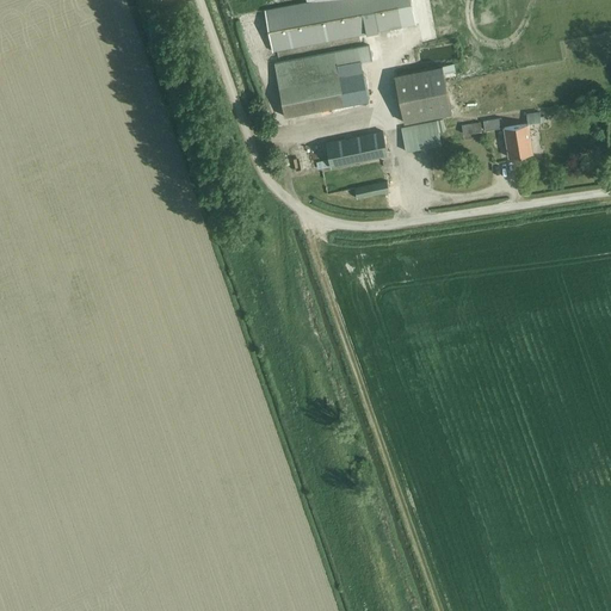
[(319,0),(265,11),(272,51),(417,24),(411,0),(319,0)]
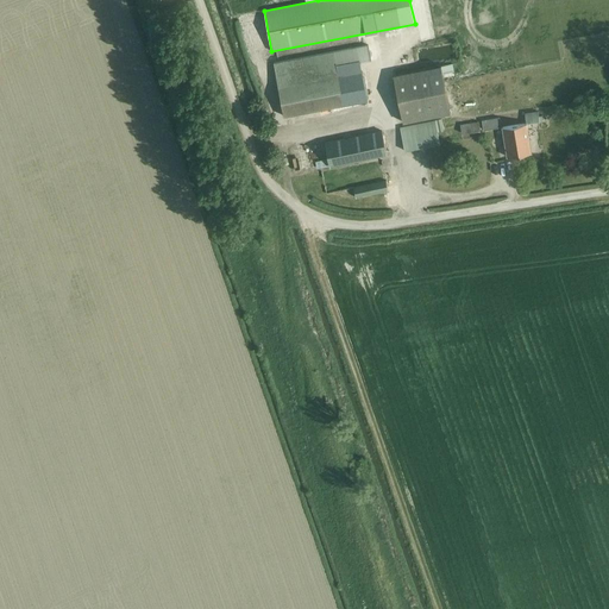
[(375,44),(332,51),(337,77),(343,106),(368,101),(363,73),(360,62),(377,60),(375,44)]
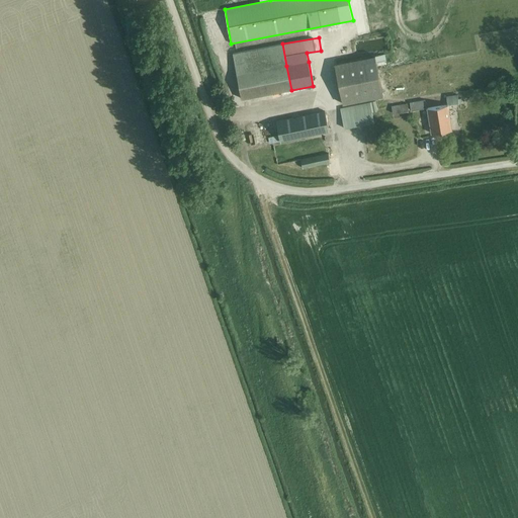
[(282,44),(233,54),(241,99),(291,90),(286,66),(282,44)]
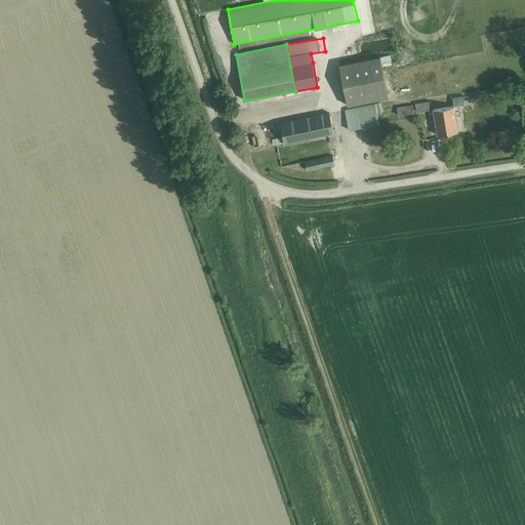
[(348,106),(389,97),(380,57),(339,66),(348,106)]
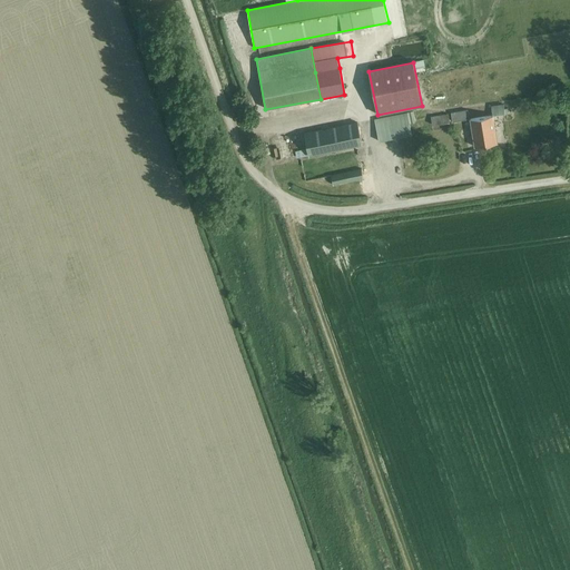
[(491,106),(493,116),(509,114),(508,108),(504,108),(503,104),(491,106)]
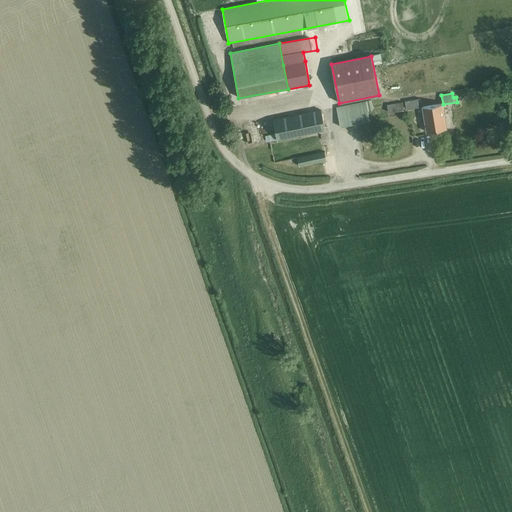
[(420,99),(405,101),(406,109),(421,106),(420,99)]
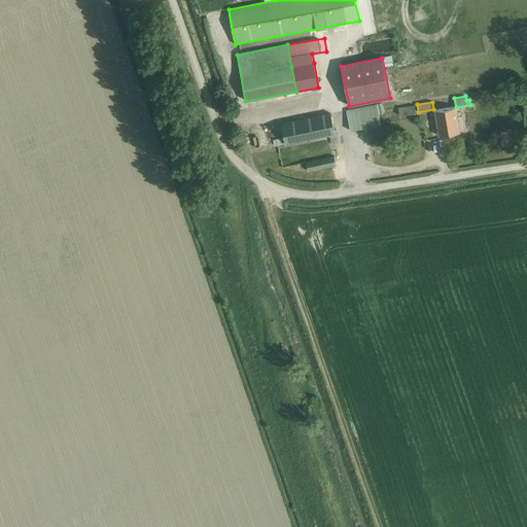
[(350,131),(380,125),(376,104),(346,110),(350,131)]
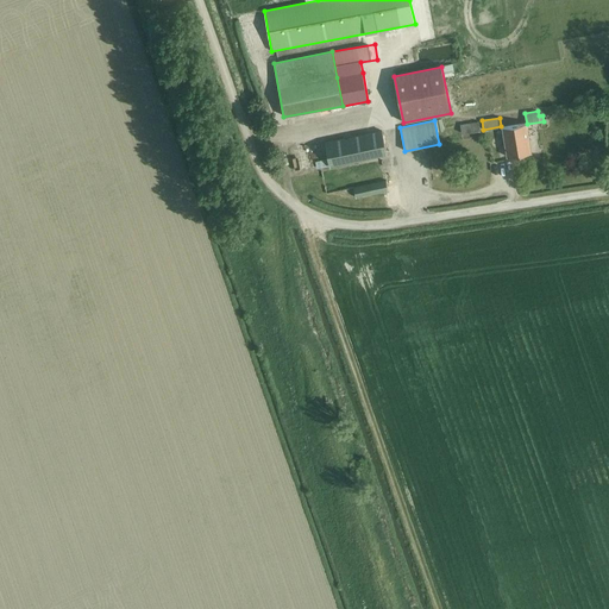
[(462,133),(481,131),(478,123),(460,125),(462,133)]
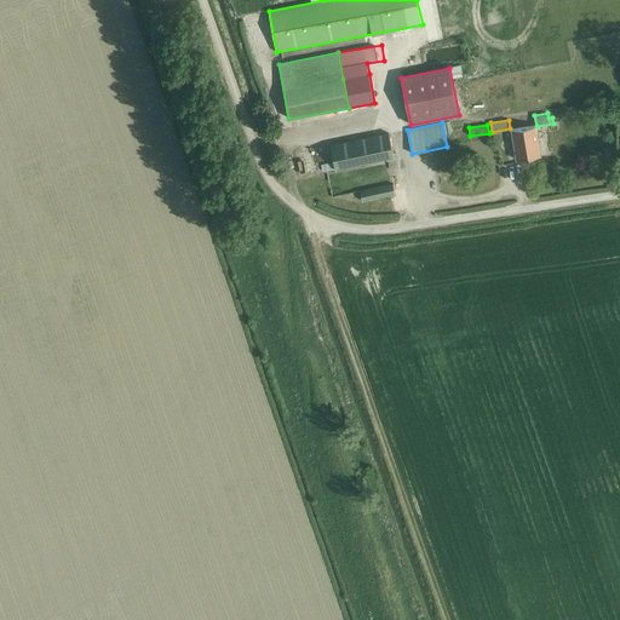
[(541,156),(537,126),(511,130),(516,160),(541,156)]
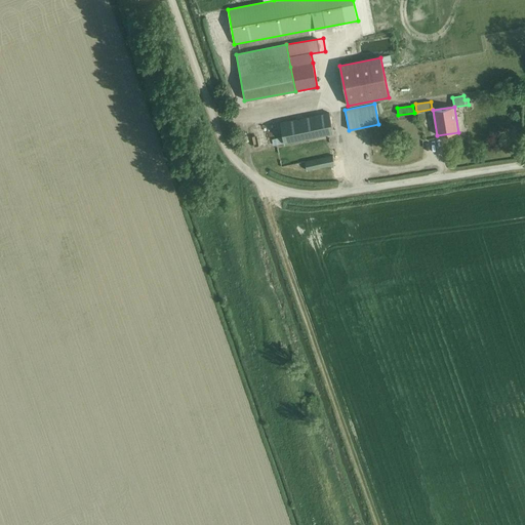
[(283,144),(331,133),(327,113),(279,123),(283,144)]
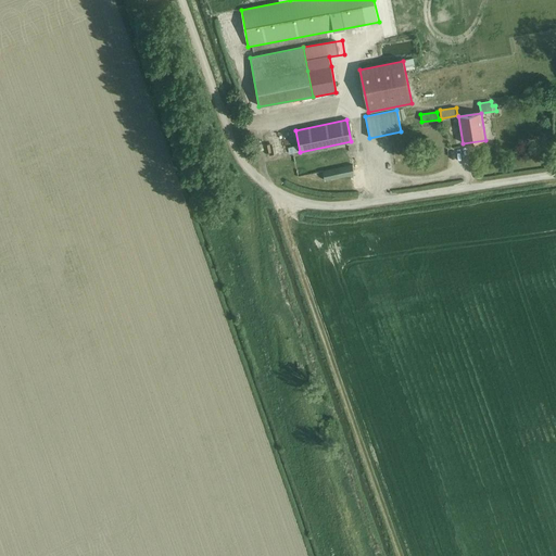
[(324,180),(354,175),(352,165),(321,172),(324,180)]
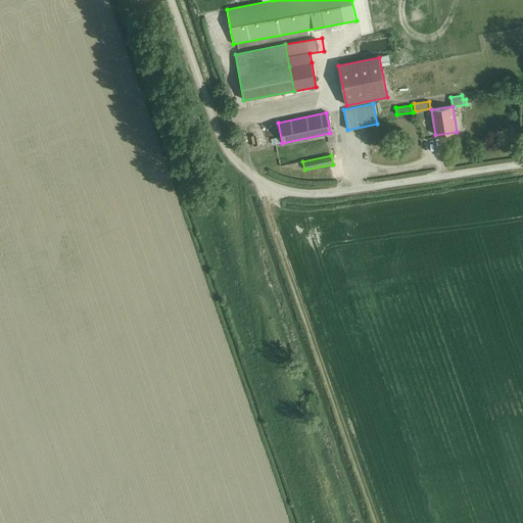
All buildings are outlined.
